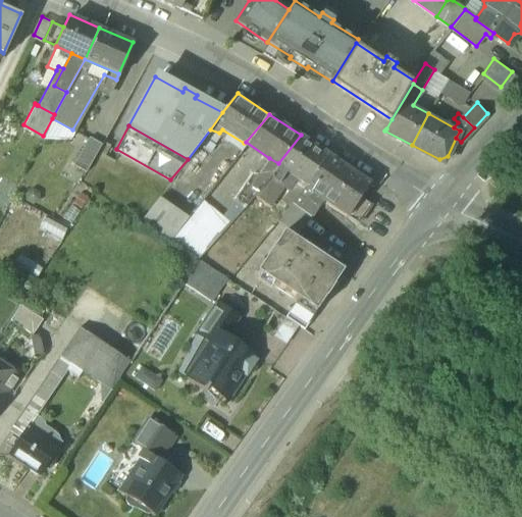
[(90,135),(74,163),(87,169),(102,142),(90,135)]
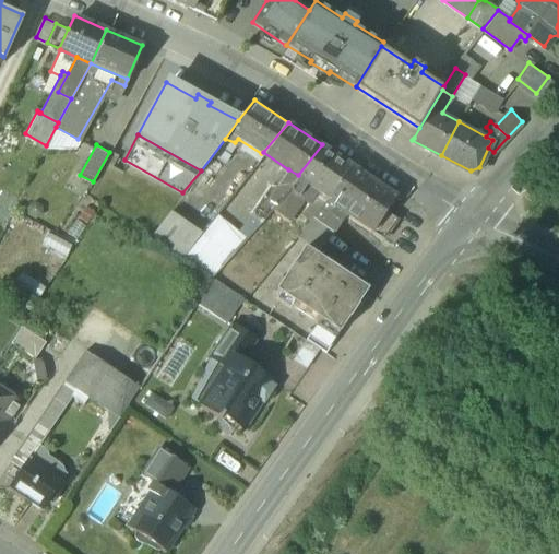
[(352,163),(322,144),(298,175),(308,181),(329,196),(351,165),(352,163)]
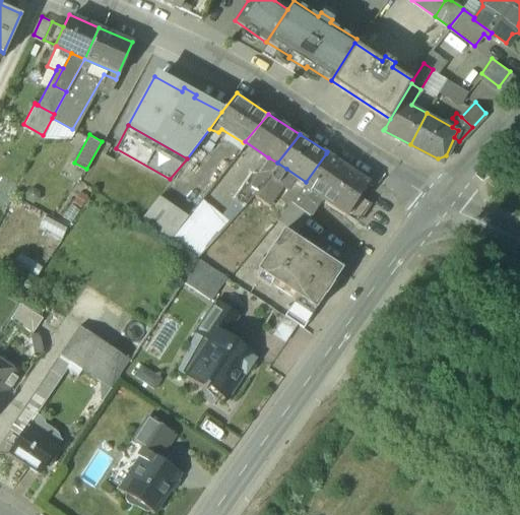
[(367,182),(326,153),(306,182),(291,200),(311,213),(322,196),(355,219),(369,201),(359,194),(367,182)]
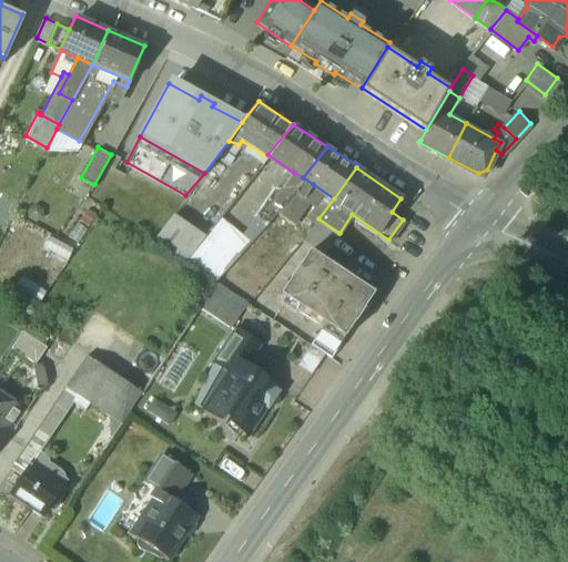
[(293,172),(283,186),(293,194),(295,190),(303,177),(293,172)]
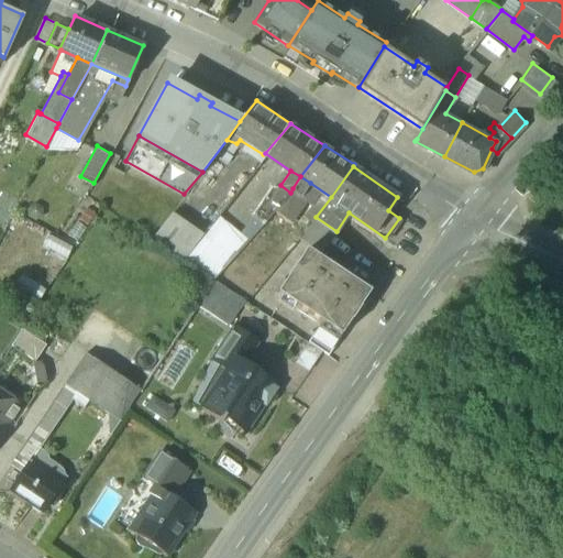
[(300,176),(293,188),(302,195),(304,194),(310,183),(300,176)]
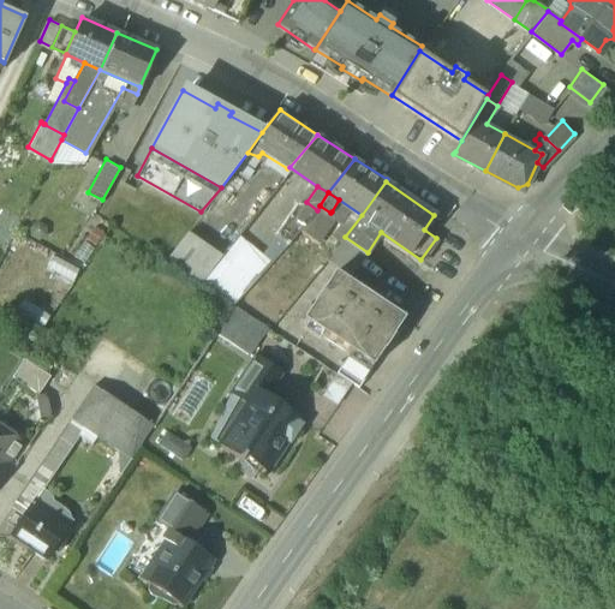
[(306,202),(298,202),(290,215),(304,225),(317,210),(306,202)]
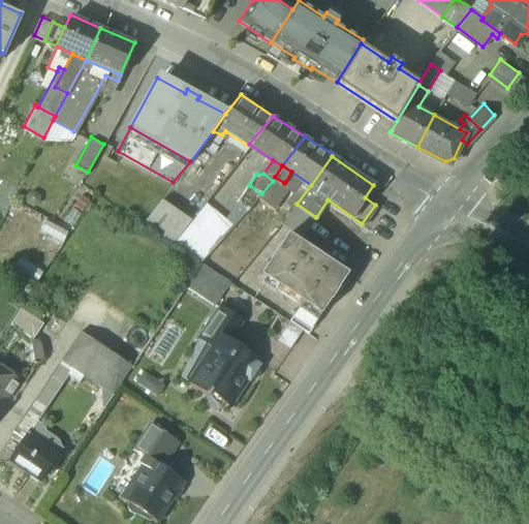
[(261,193),(257,196),(274,207),(289,185),(285,182),(284,183),(275,177),(273,181),(261,193)]
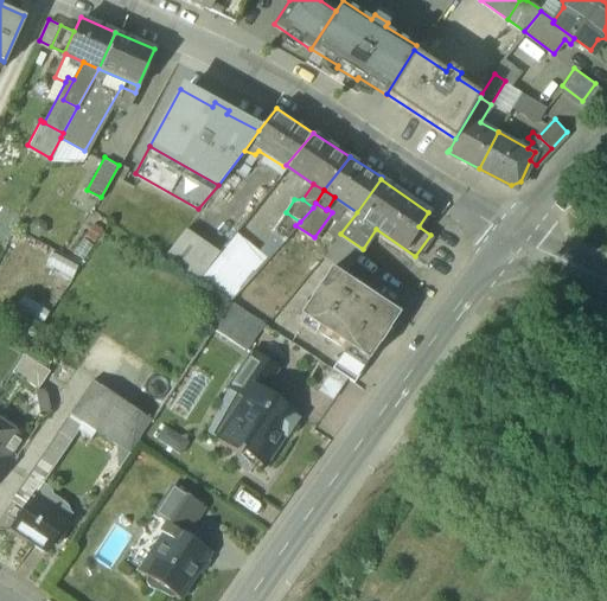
[(286,212),(275,230),(286,237),(295,225),(300,222),(286,212)]
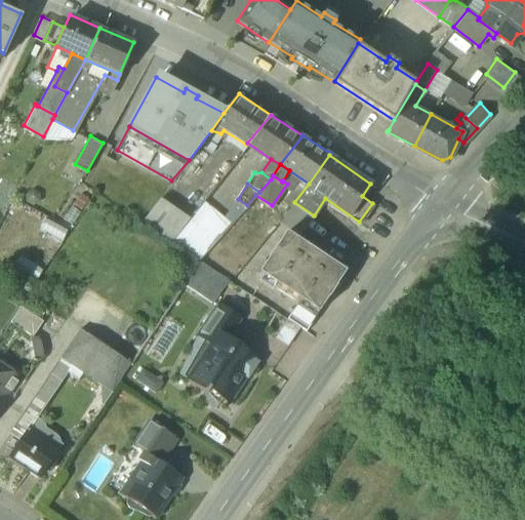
[(175,205),(161,195),(143,218),(157,229),(175,205)]
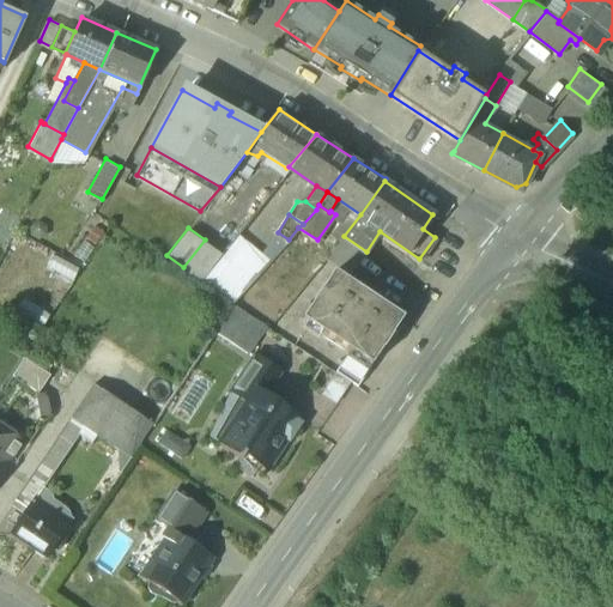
[(272,258),(236,232),(220,252),(200,279),(232,301),(272,258)]
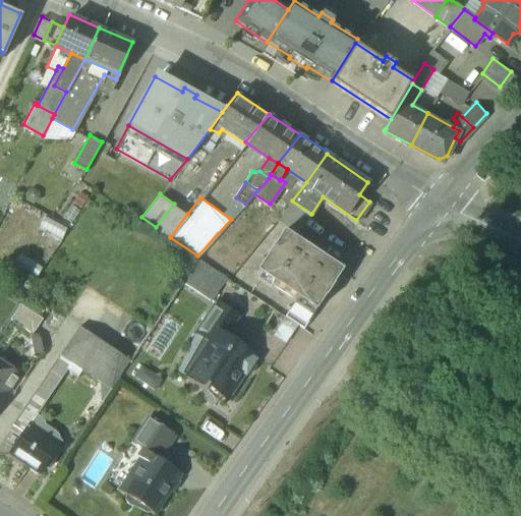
[(292,201),(279,220),(297,232),(311,214),(292,201)]
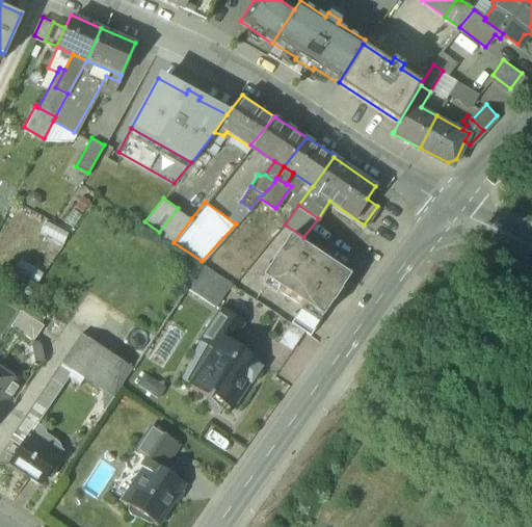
[(178,208),(159,232),(174,242),(191,218),(178,208)]
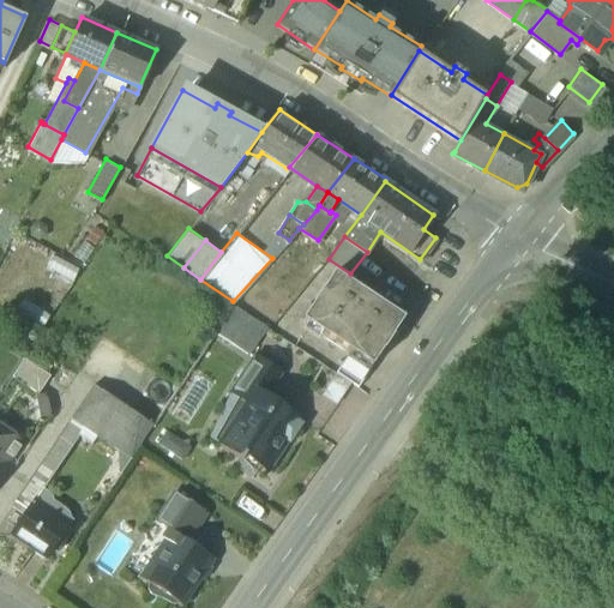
[(404,317),(335,270),(324,287),(323,287),(314,300),(304,317),(351,348),(374,363),(404,317)]
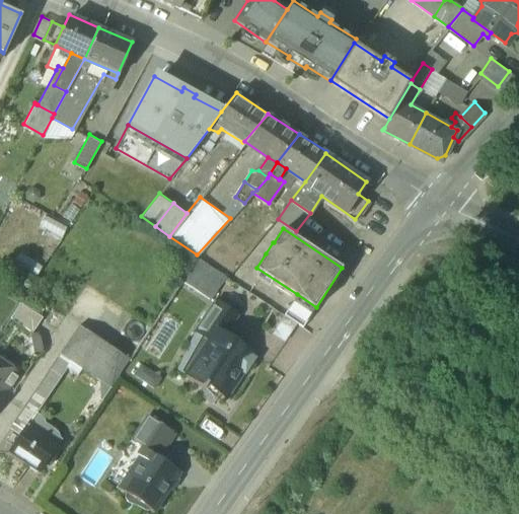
[(227,275),(197,254),(181,278),(211,298),(227,275)]
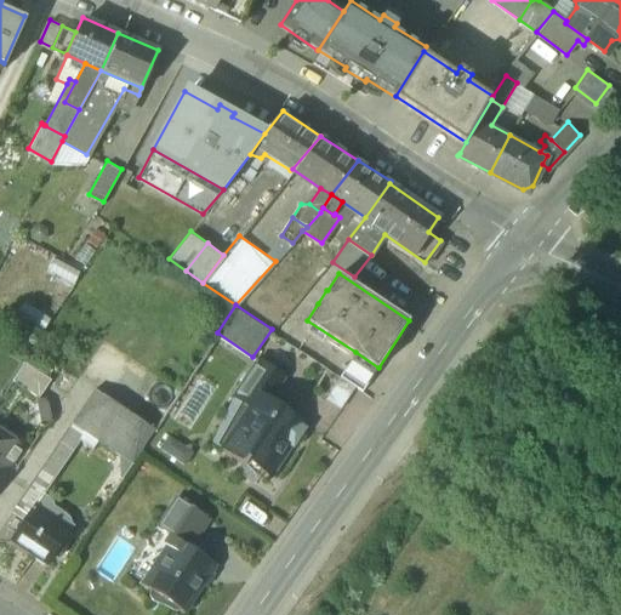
[(379,368),(355,352),(342,374),(364,388),(379,368)]
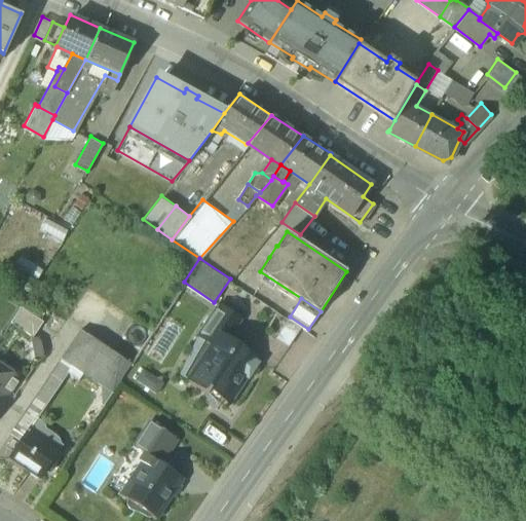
[(239,317),(220,303),(207,323),(227,336),(239,317)]
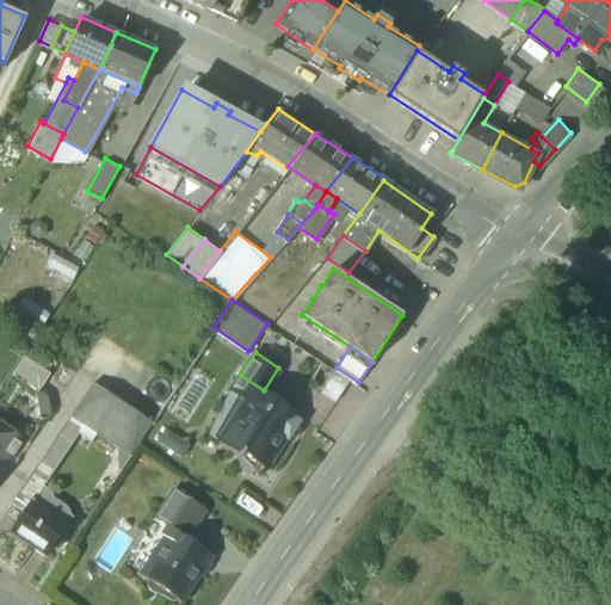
[(49,370),(24,355),(12,372),(37,389),(49,370)]
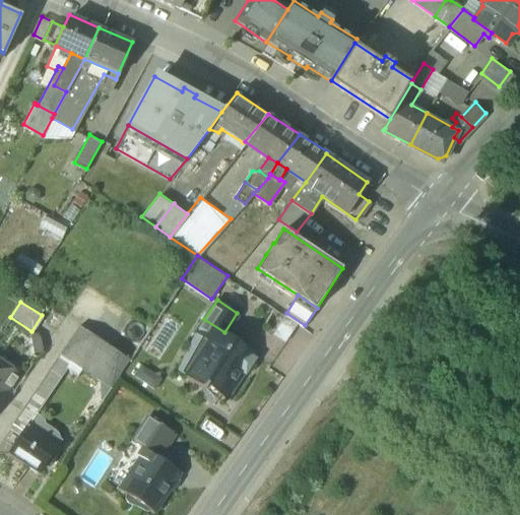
[(224,332),(204,319),(196,330),(209,339),(186,374),(206,388),(208,385),(224,396),(243,370),(245,371),(254,358),(252,356),(254,352),(224,332)]
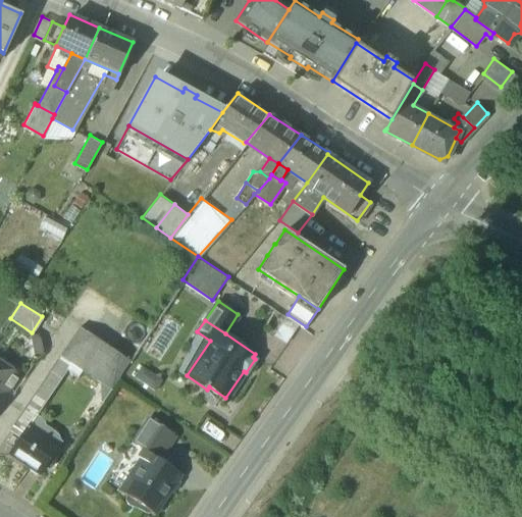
[(79,325),(60,354),(71,361),(76,364),(95,337),(79,325)]
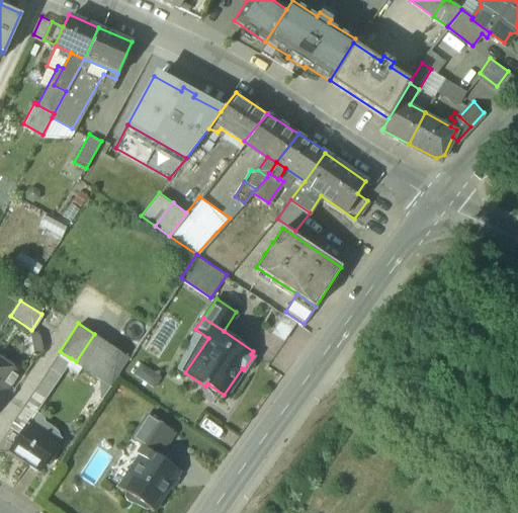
[(130,356),(94,334),(76,361),(110,385),(130,356)]
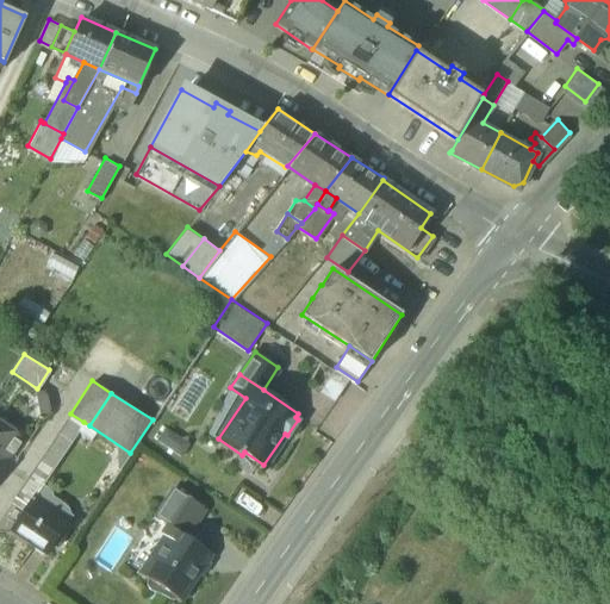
[(70,413),(30,473),(44,483),(83,422),(70,413)]
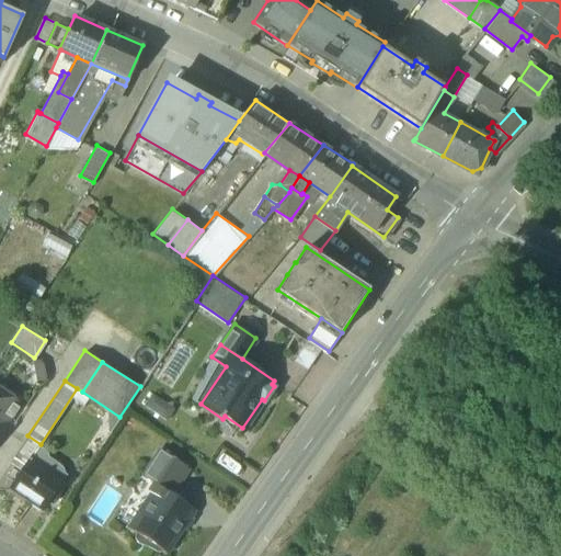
[(0,389),(0,434),(20,404),(0,389)]
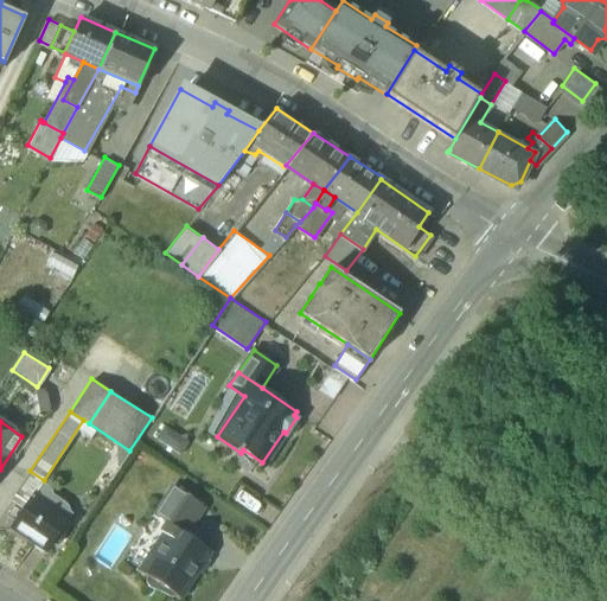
[(44,480),(30,471),(16,493),(27,502),(31,496),(33,497),(44,480)]
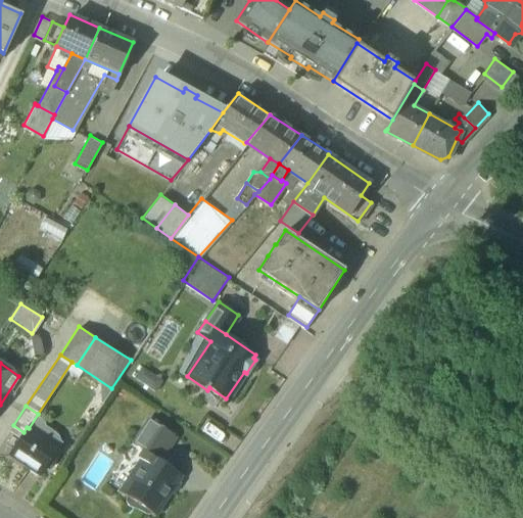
[(175,435),(149,418),(132,442),(145,451),(158,460),(175,435)]
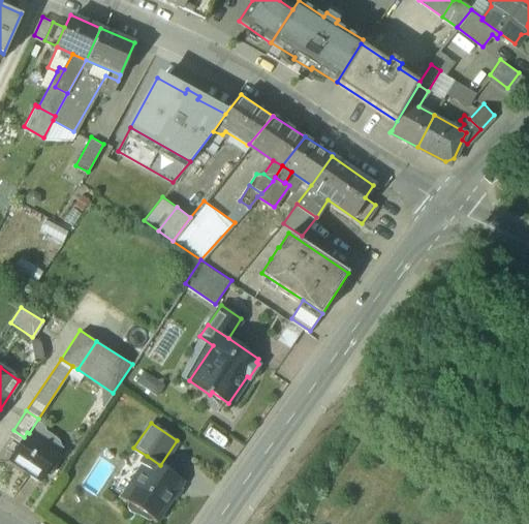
[(29,433),(27,432),(24,437),(10,458),(41,478),(58,452),(29,433)]
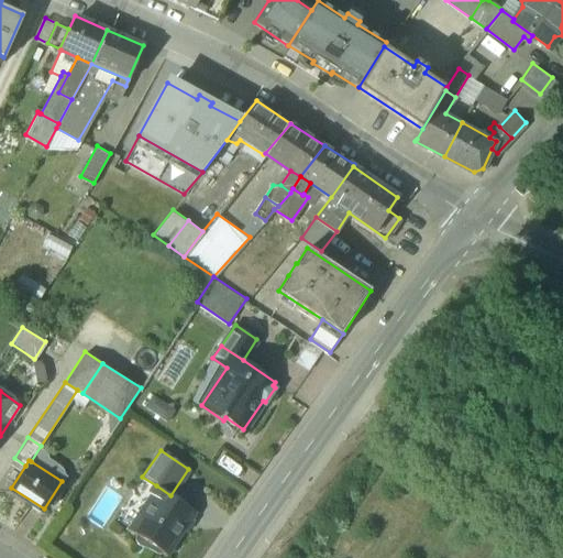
[(170,495),(156,485),(128,528),(136,535),(135,537),(136,540),(139,543),(141,544),(143,545),(146,544),(148,543),(164,554),(194,511),(170,495)]
